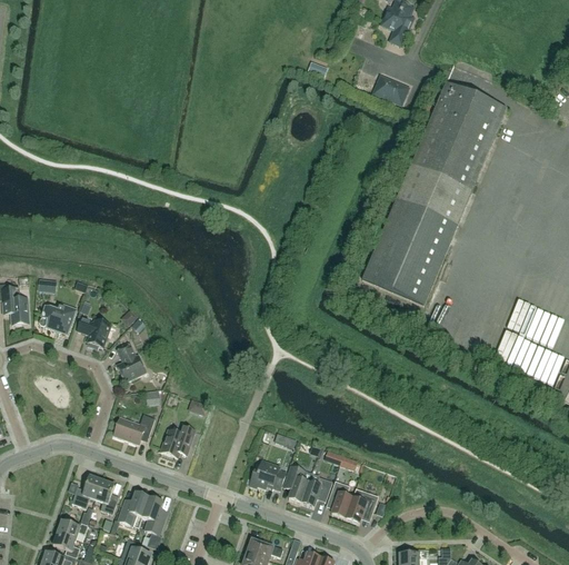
[(392,9),(389,7),(382,23),(395,29),(390,39),(400,43),(412,17),(408,16),(412,7),(410,6),(410,5),(409,2),(407,1),(403,0),(398,0),(398,1),(396,0),(392,9)]
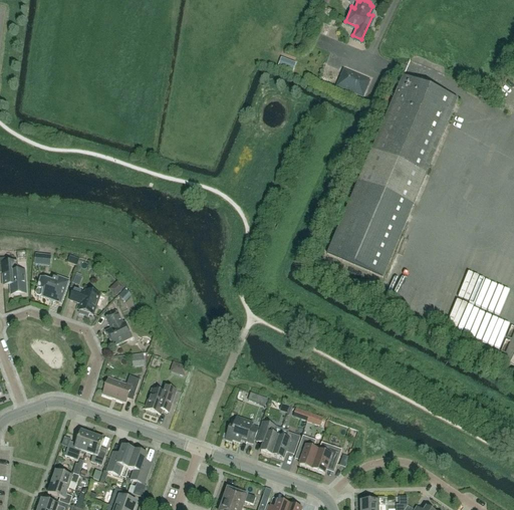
[(289,66),(292,57),(278,53),(275,62),(289,66)]
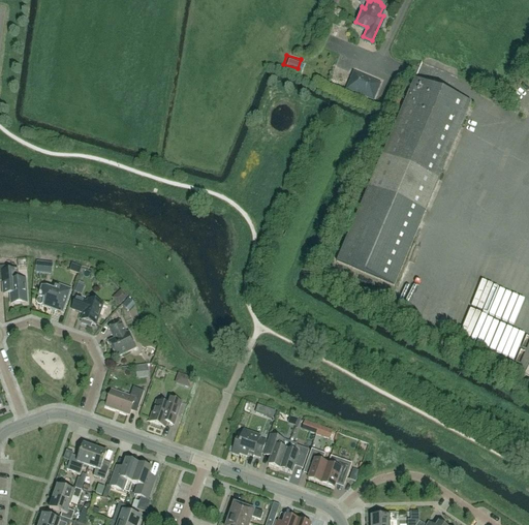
[(353,70),(347,85),(372,95),(378,81),(353,70)]
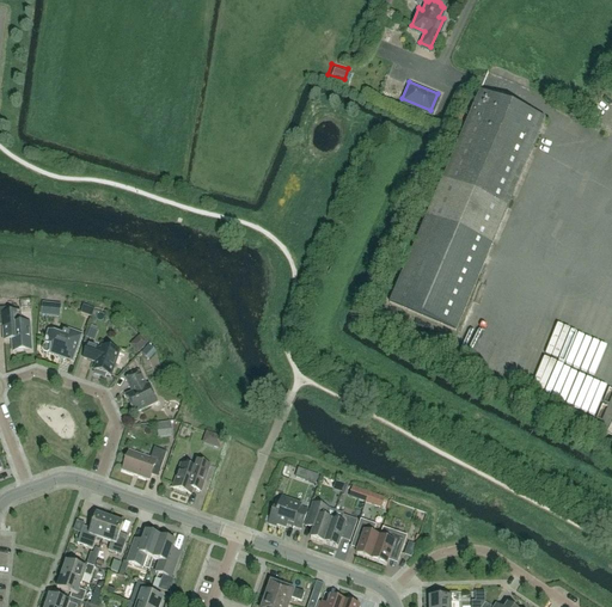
[(478,89),(426,213),(389,299),(456,326),(545,116),(478,89)]
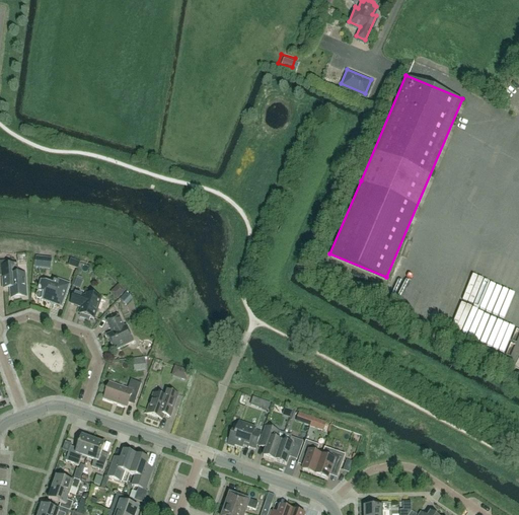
[(449,84),(454,86),(457,77),(452,75),(449,84)]
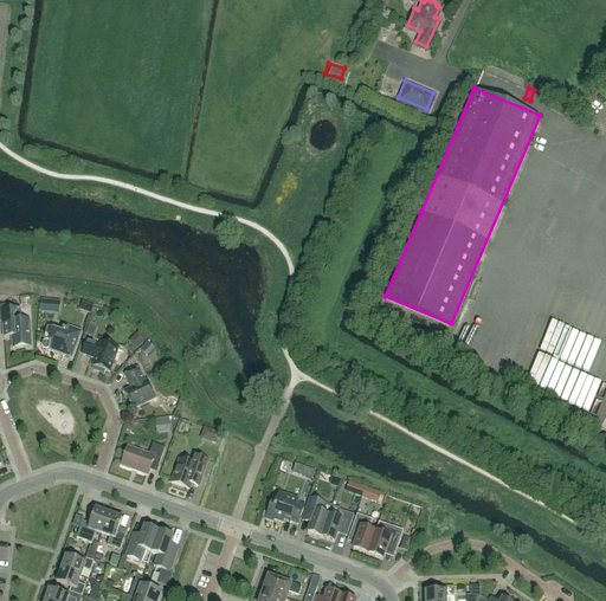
[(528,166),(537,170),(535,174),(548,180),(550,174),(522,160),(520,167),(527,169),(528,166)]
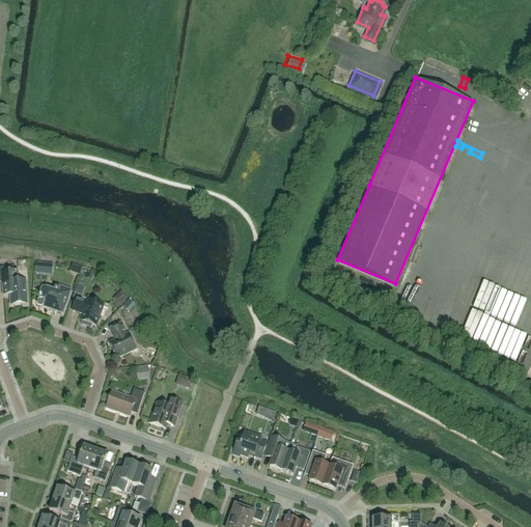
[(477,179),(480,173),(449,157),(446,163),(477,179)]
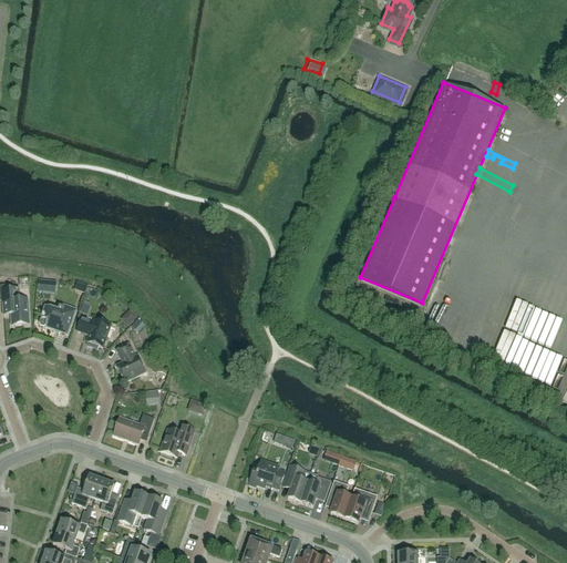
[(476,180),(473,187),(503,198),(506,191),(476,180)]
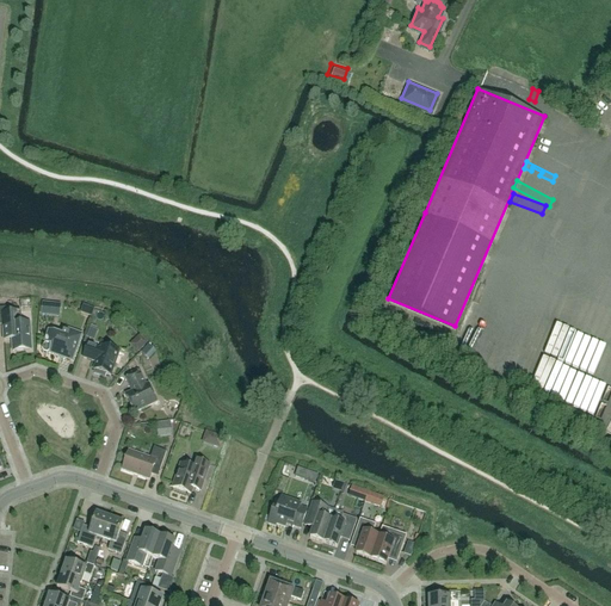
[(531,241),(538,218),(506,208),(499,230),(531,241)]
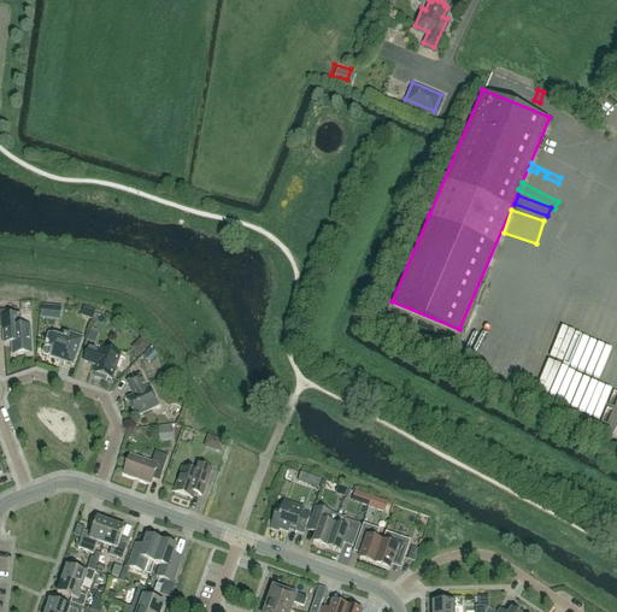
[(497,284),(483,318),(565,351),(576,322),(566,318),(566,317),(554,312),(556,310),(530,300),(530,298),(497,284)]
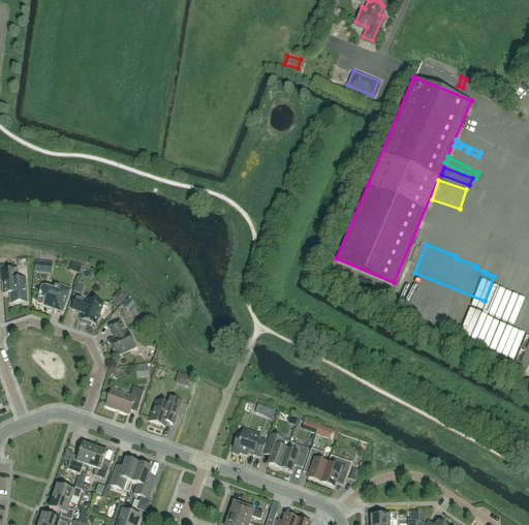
[(528,260),(528,251),(510,244),(506,251),(528,260)]
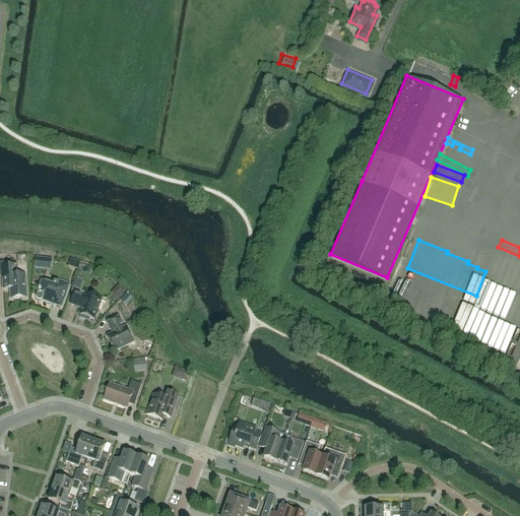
[(35,253),(33,260),(46,264),(48,256),(35,253)]
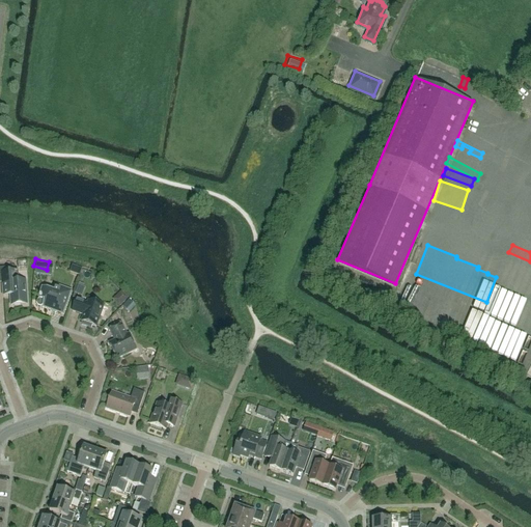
[(8,264),(0,264),(0,279),(1,279),(2,283),(2,292),(9,292),(10,302),(27,301),(25,276),(19,277),(18,267),(8,268),(8,264)]
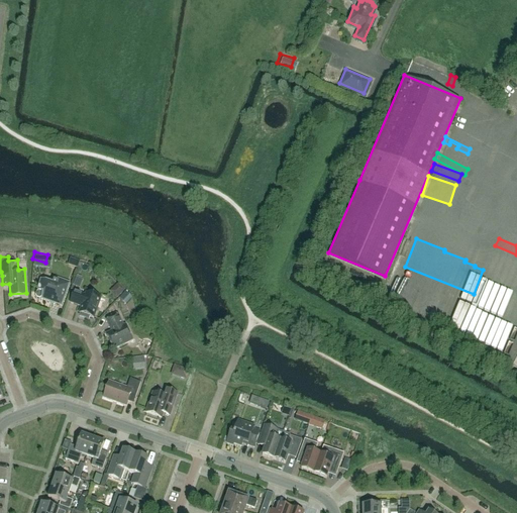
[(408,275),(402,272),(394,289),(407,295),(404,300),(410,303),(422,277),(409,271),(408,275)]
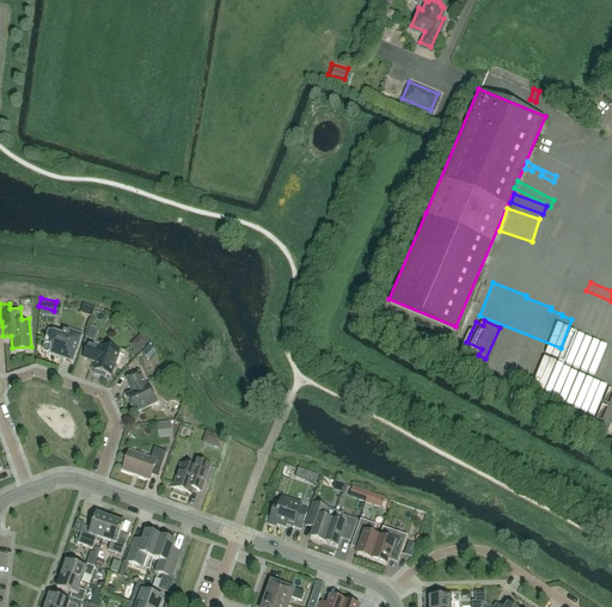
[(569,353),(581,323),(575,320),(562,349),(569,353)]
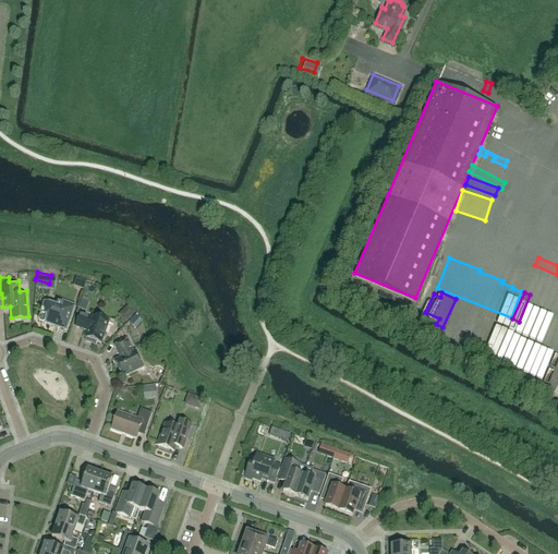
[(533,333),(555,341),(557,332),(557,310),(555,309),(556,308),(545,303),(546,301),(532,294),(521,323),(534,328),(533,333)]
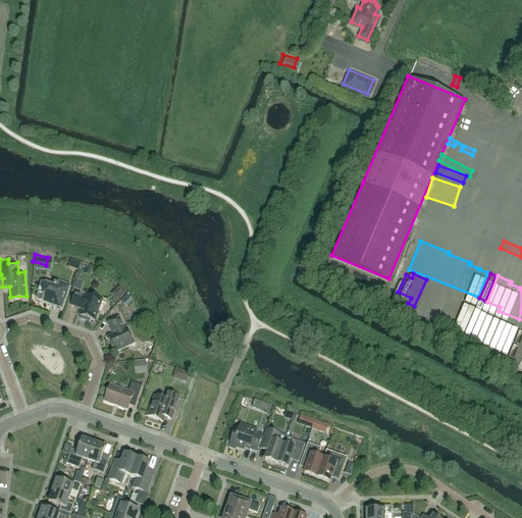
[(37,297),(40,298),(41,298),(50,301),(50,302),(54,303),(54,302),(61,305),(68,282),(55,277),(52,283),(41,280),(38,291),(36,292),(35,295),(37,297)]
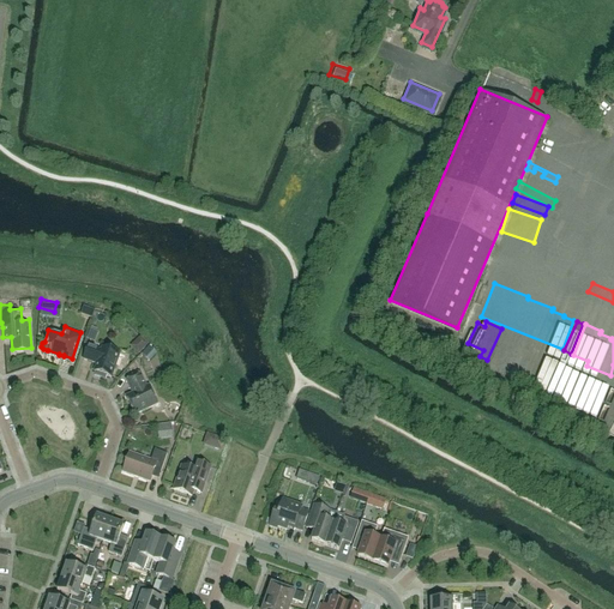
[(136,345),(145,336),(137,329),(127,337),(136,345)]
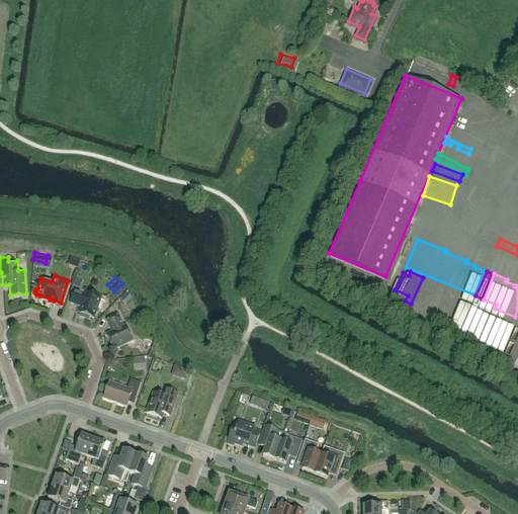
[(419,307),(431,280),(425,277),(412,304),(419,307)]
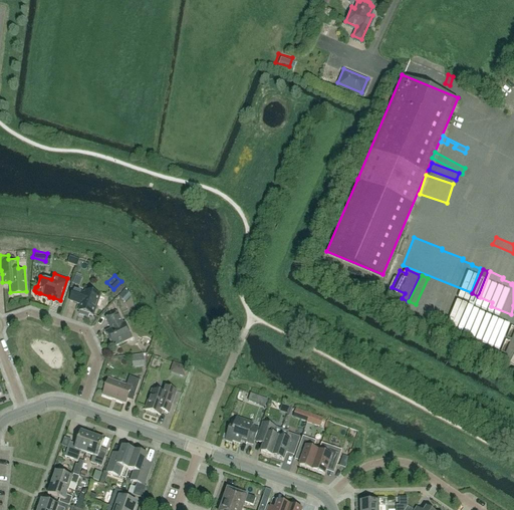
[(440,310),(437,317),(483,333),(493,306),(429,284),(422,306),(434,310),(435,308),(440,310)]
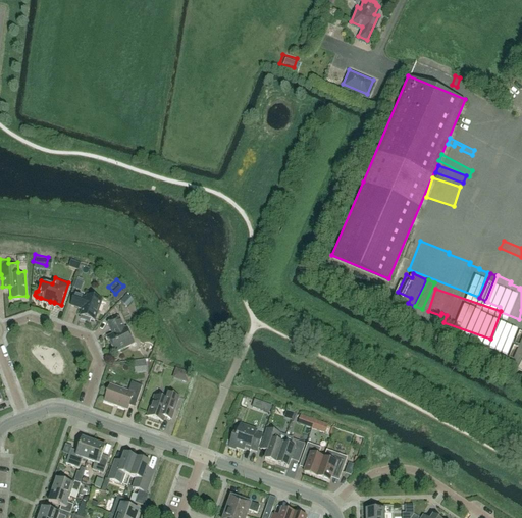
[(74,291),(70,302),(82,306),(80,312),(81,312),(80,315),(89,319),(90,316),(94,317),(101,297),(87,292),(86,294),(74,291)]
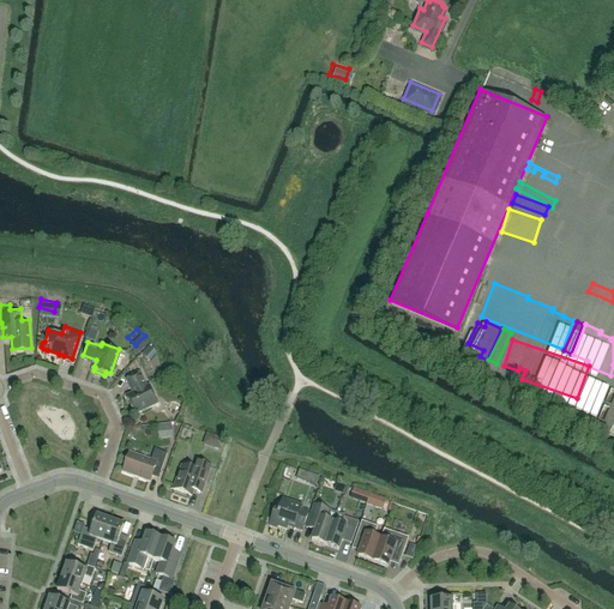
[(146,383),(140,369),(126,377),(132,390),(125,392),(134,411),(157,401),(148,381),(146,383)]
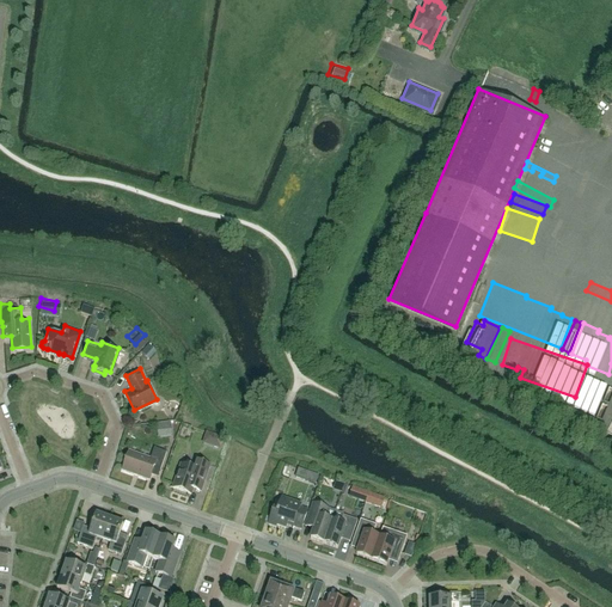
[(586,372),(576,403),(583,405),(594,374),(586,372)]
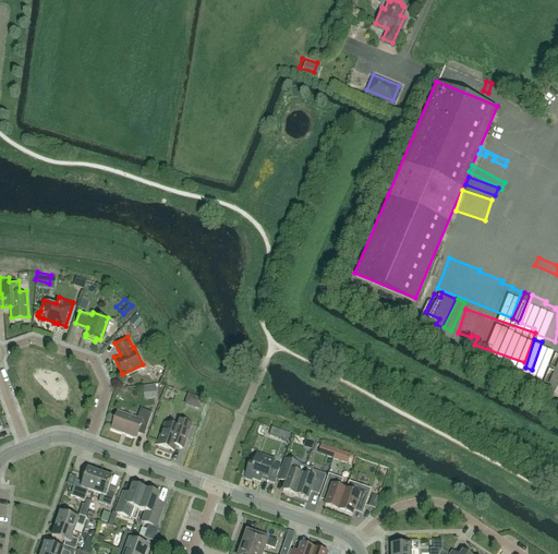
[(557,352),(546,349),(536,376),(548,380),(549,376),(557,380),(557,352)]
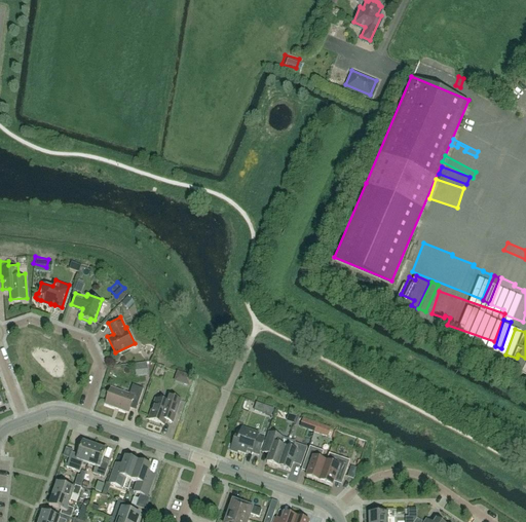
[(138,373),(145,371),(144,365),(136,367),(138,373)]
